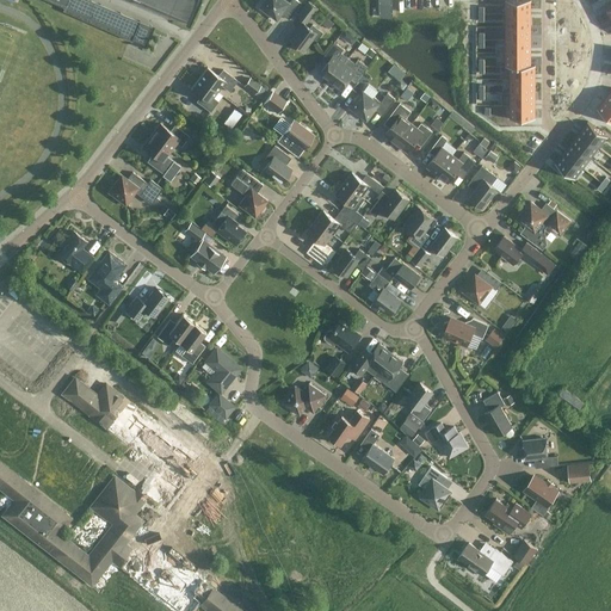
[(116,34),(129,39),(131,41),(133,38),(143,43),(150,26),(91,0),(47,0),(63,7),(62,11),(116,34)]
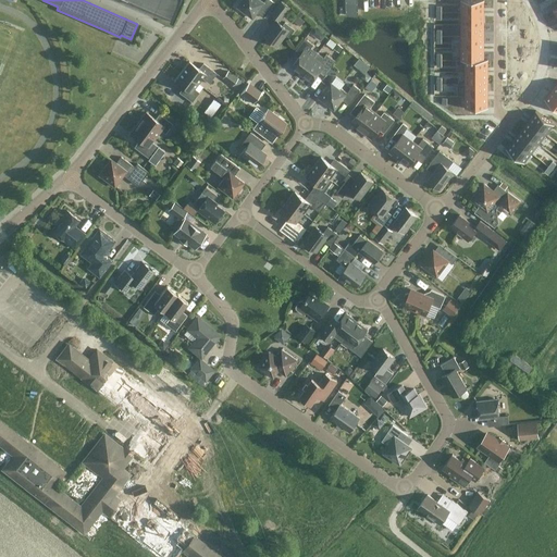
[(263,17),(274,2),(271,0),(264,0),(263,2),(260,0),(242,0),(237,7),(252,17),(257,12),(263,17)]
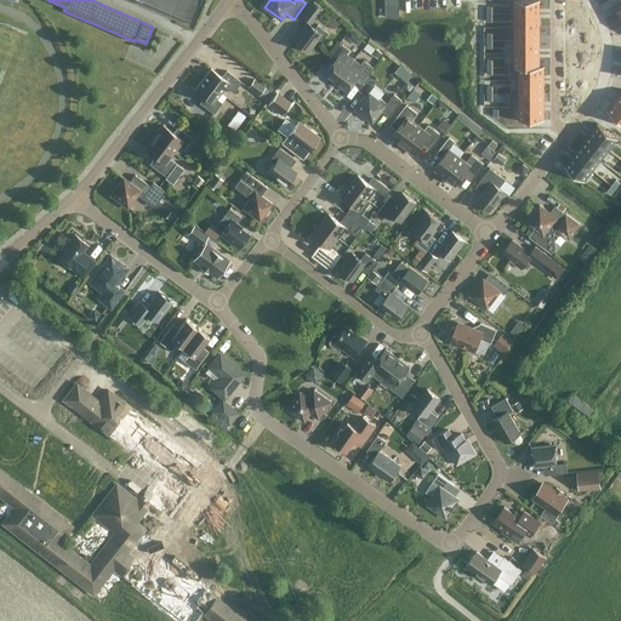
[(302,15),(313,23),(324,9),(313,0),(302,15)]
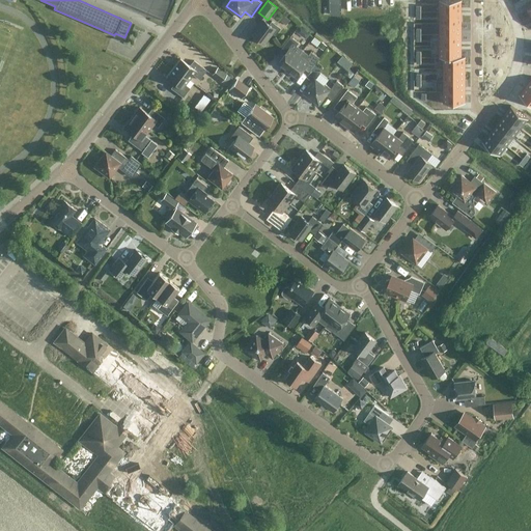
[(440,0),(440,11),(460,11),(459,0),(440,0)]
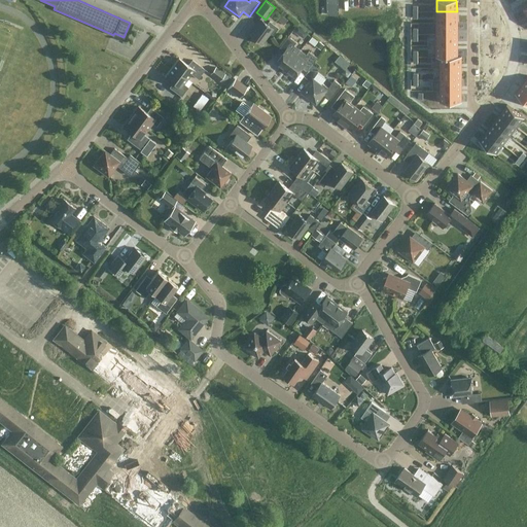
[(279,16),(284,21),(289,13),(284,9),(279,16)]
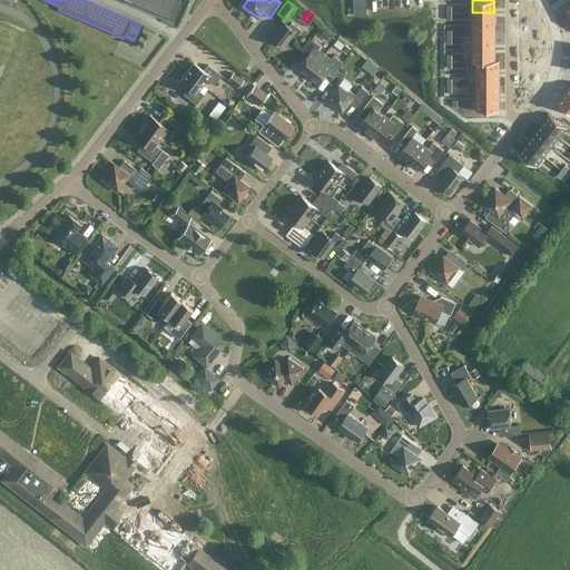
[(472,12),(472,25),(494,25),(494,12),(472,12)]
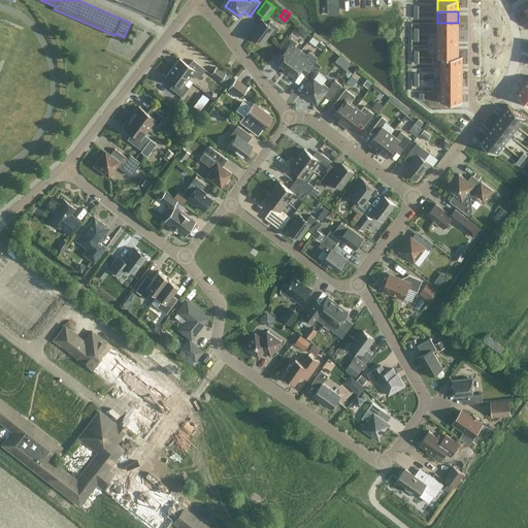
[(267,24),(262,20),(251,35),(262,43),(271,32),(274,34),(279,28),(270,21),(267,24)]
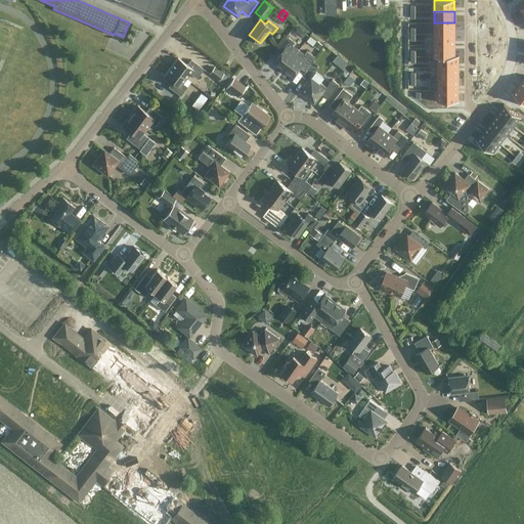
[(434,23),(434,35),(454,35),(454,23),(434,23)]
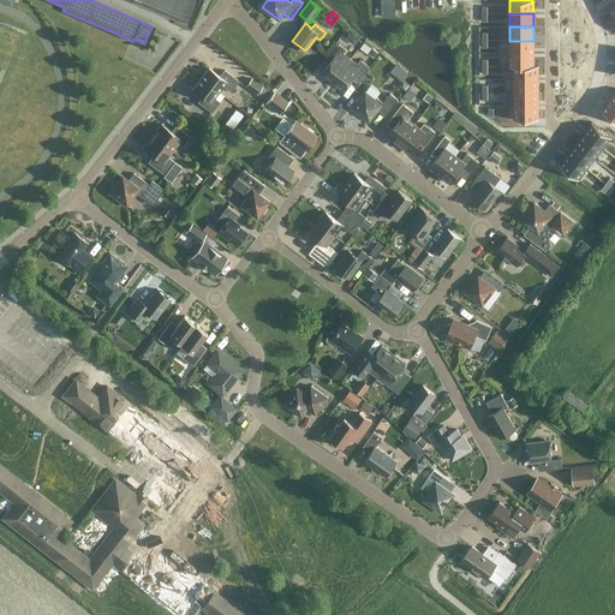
[(342,36),(354,45),(354,43),(358,39),(348,31),(347,30),(342,36)]
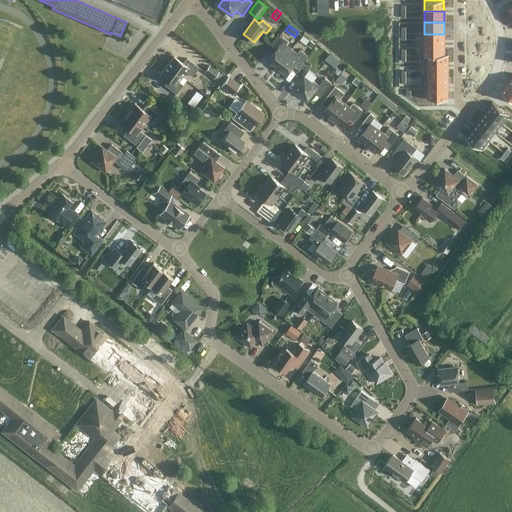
[(424,34),(424,45),(444,45),(444,34),(424,34)]
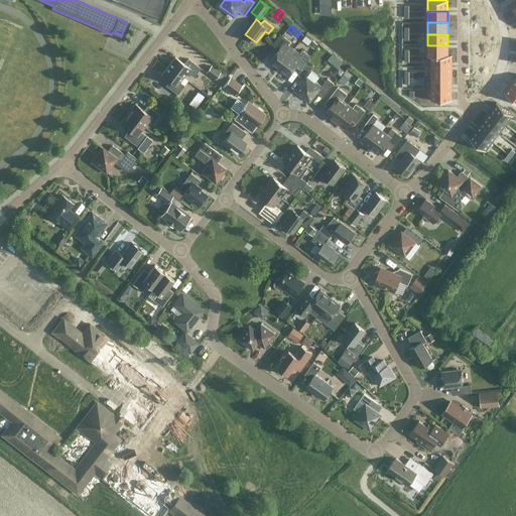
[(279,69),(291,52),(285,48),(290,41),(282,35),(272,49),(276,52),(270,61),(279,69)]
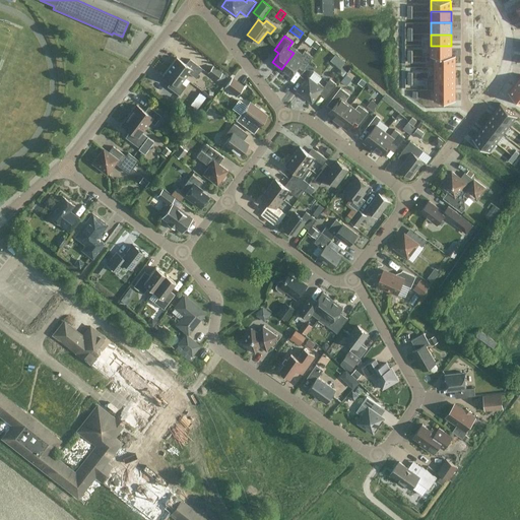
[(317,49),(320,45),(315,41),(312,46),(317,49)]
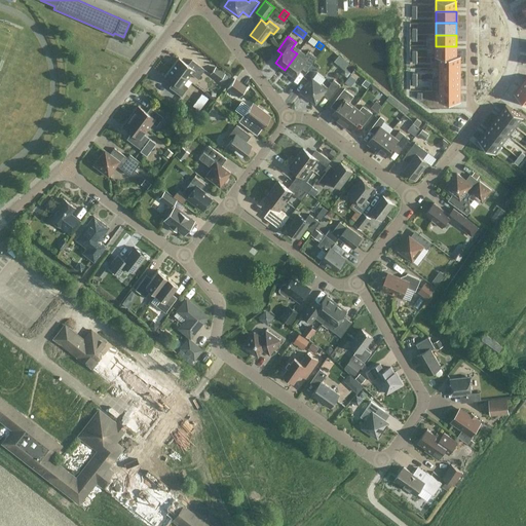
[(436,46),(436,58),(440,58),(456,58),(456,46),(436,46)]
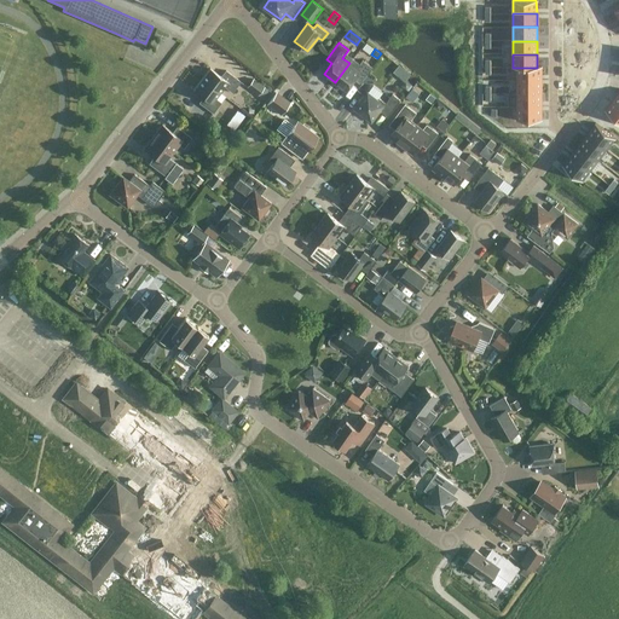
[(353,58),(350,63),(335,82),(346,91),(358,74),(364,79),(372,67),(363,59),(359,64),(353,58)]
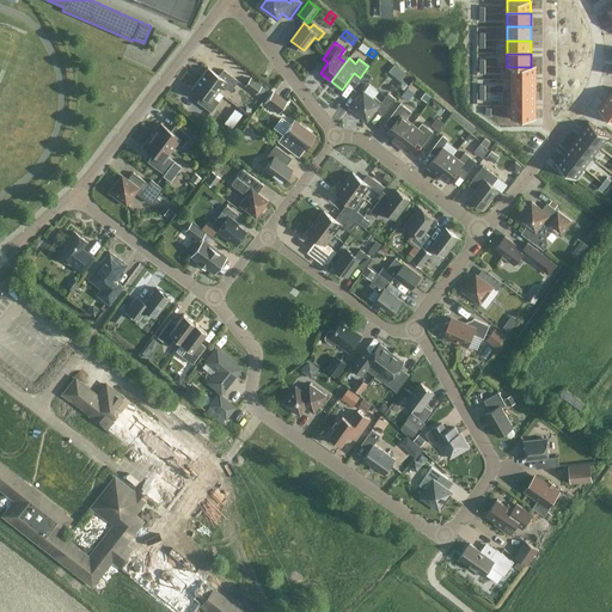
[(395,63),(389,71),(395,75),(401,68),(395,63)]
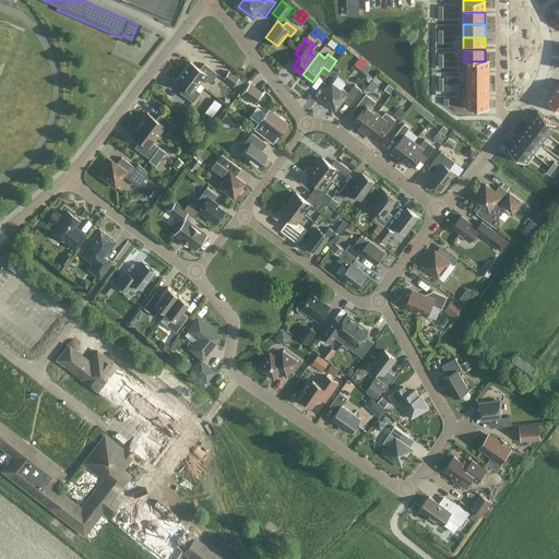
[(189,61),(181,71),(199,84),(203,79),(210,83),(217,73),(204,63),(200,68),(198,69),(189,61)]
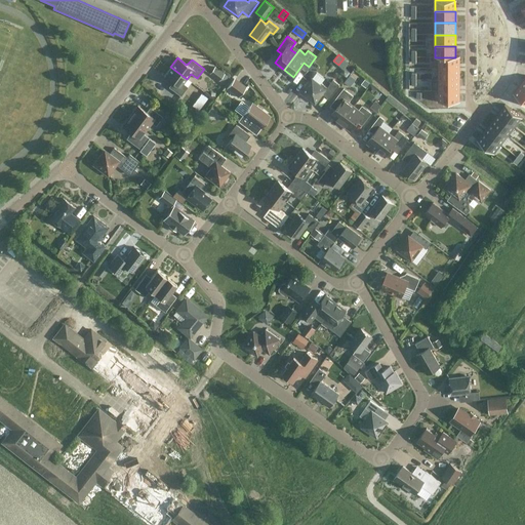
[(439,57),(439,70),(458,70),(458,57),(455,57),(439,57)]
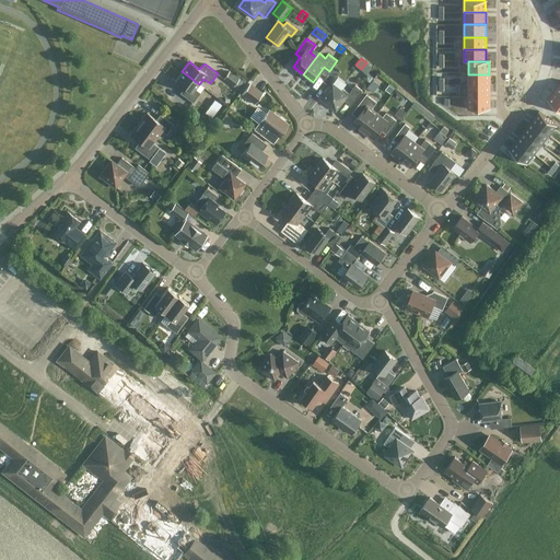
[(243,81),(229,70),(223,78),(236,89),(243,81)]
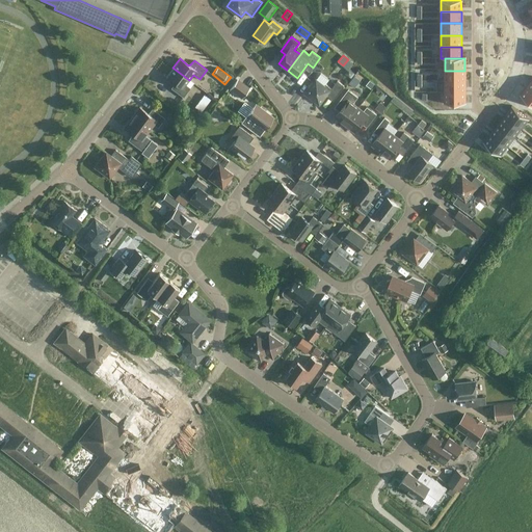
[(183,98),(187,92),(190,87),(186,84),(189,80),(173,68),(166,77),(175,83),(170,88),(183,98)]
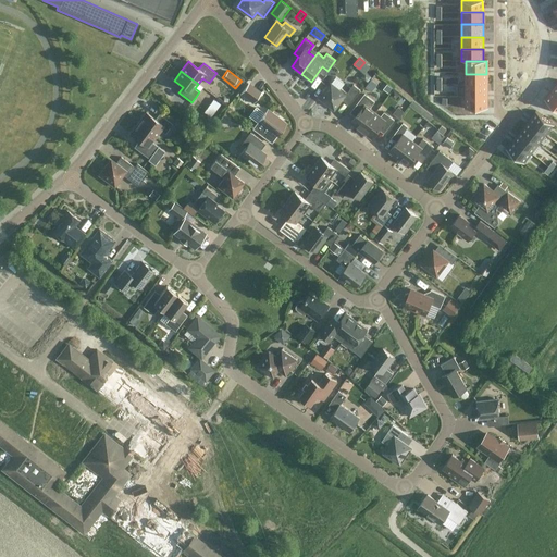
[(367,82),(370,76),(366,72),(361,77),(367,82)]
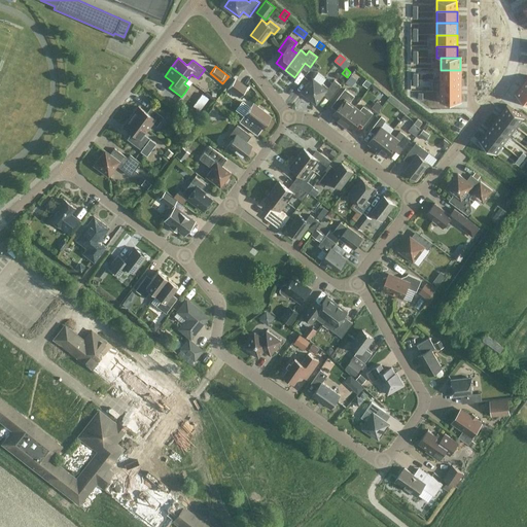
[(441,70),(441,81),(460,81),(460,70),(441,70)]
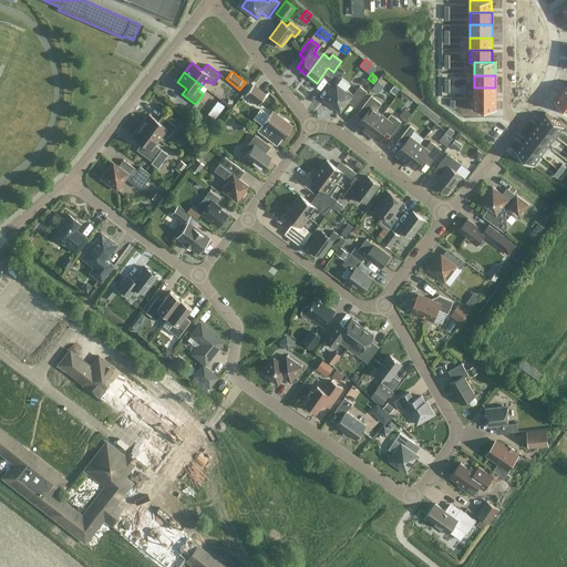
[(326,100),(340,111),(348,101),(356,106),(367,91),(360,85),(353,94),(347,90),(346,91),(337,84),(326,100)]
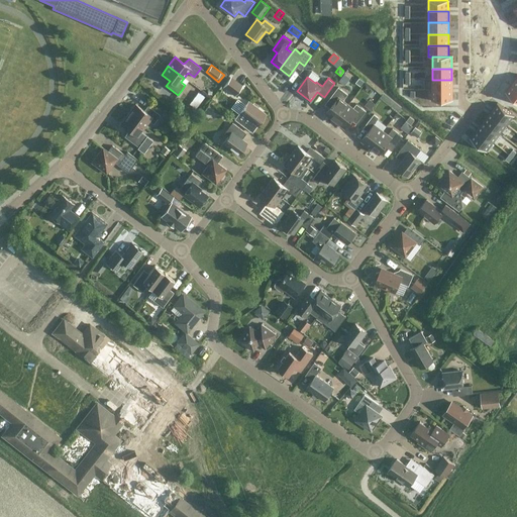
[(234,96),(241,86),(230,78),(223,87),(234,96)]
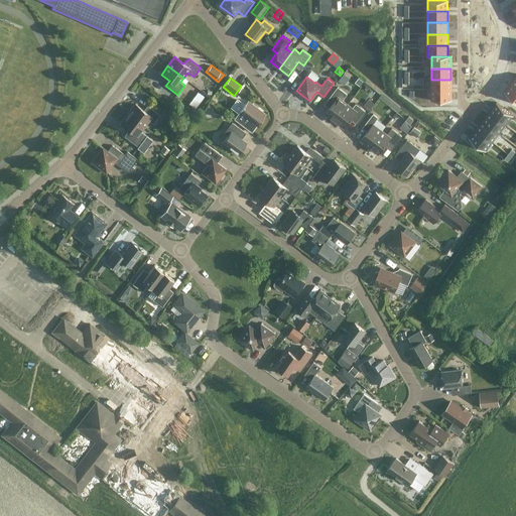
[(431,80),(431,92),(450,92),(450,80),(431,80)]
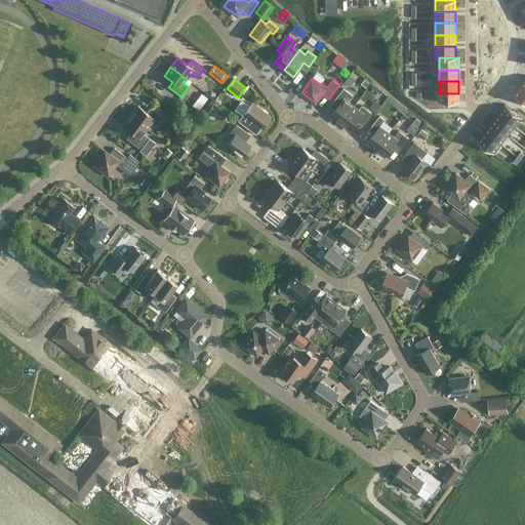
[(372,94),(376,89),(371,85),(368,90),(372,94)]
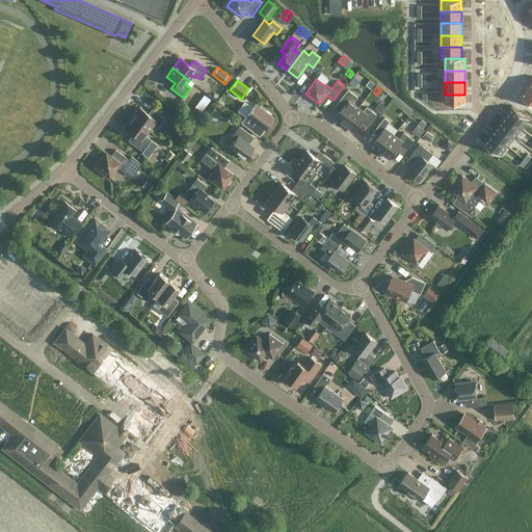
[(521,95),(520,95),(531,104),(531,88),(528,86),(521,95)]
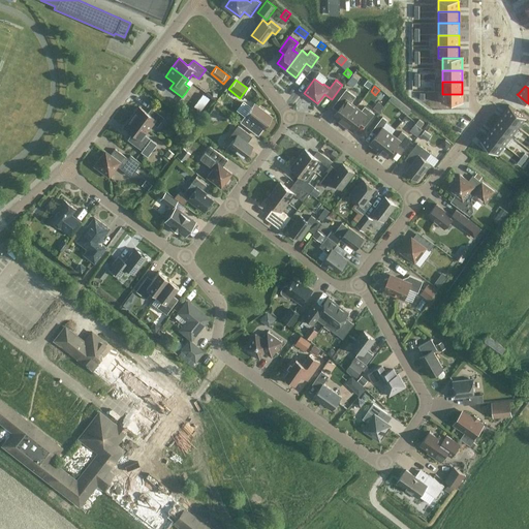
[(343,123),(355,106),(350,102),(355,96),(346,89),(335,103),(340,107),(333,116),(343,123)]
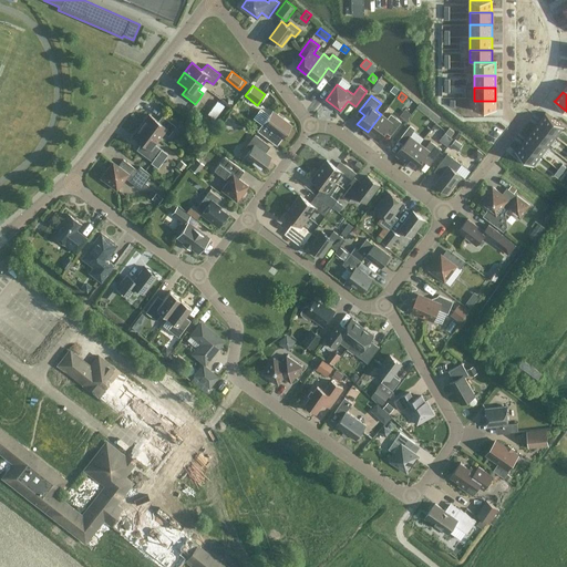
[(217,101),(214,106),(220,111),(225,106),(217,101)]
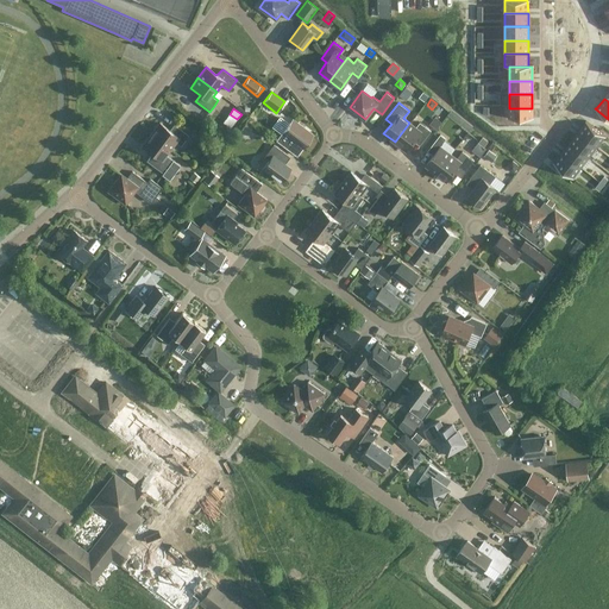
[(509,108),(509,121),(532,121),(532,108),(509,108)]
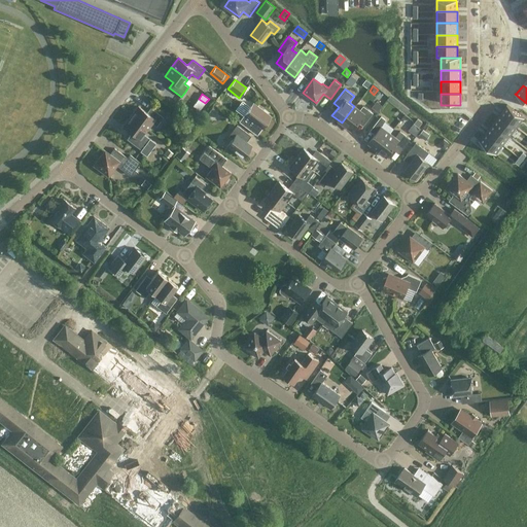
[(239,121),(256,134),(271,116),(253,103),(239,121)]
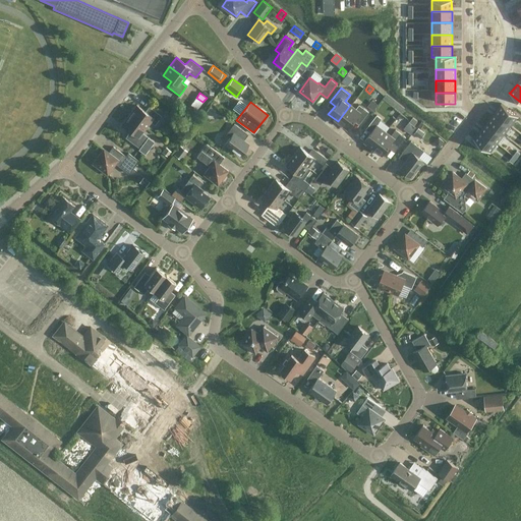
[(136,105),(129,115),(146,127),(150,121),(155,124),(161,116),(149,107),(145,111),(136,105)]
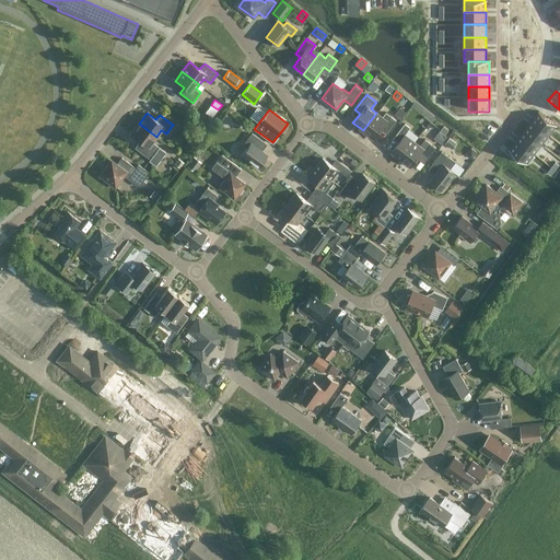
[(396,120),(391,116),(386,113),(383,117),(376,113),(363,130),(374,139),(381,129),(386,133),(396,120)]
